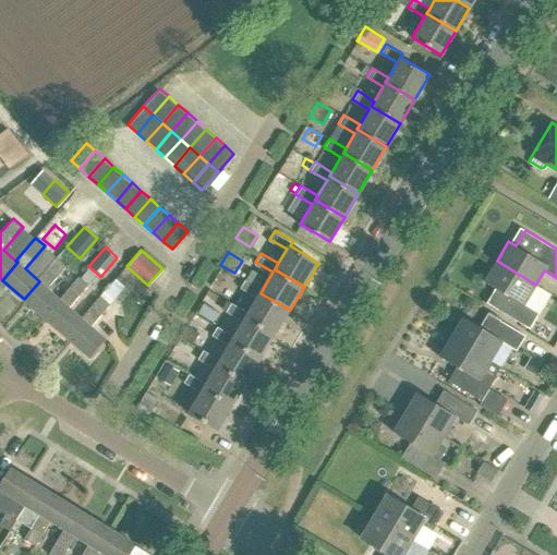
[(58,257),(38,280),(39,281),(24,299),(46,318),(61,300),(60,299),(47,289),(68,265),(58,257)]
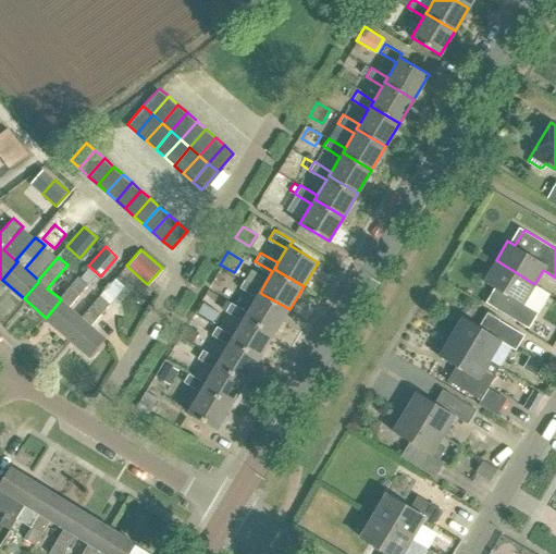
[(522,303),(534,284),(496,260),(483,281),(502,292),(493,307),(528,328),(538,311),(522,303)]
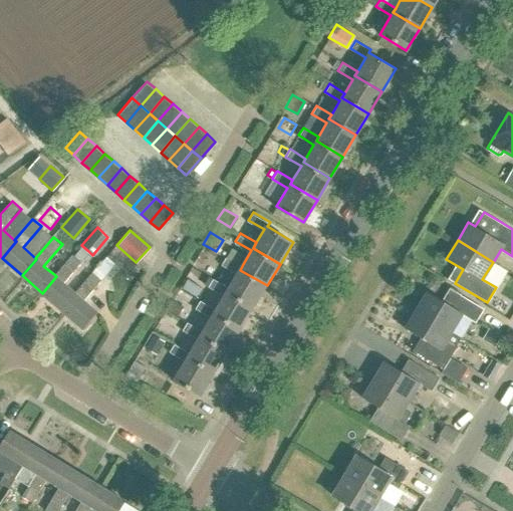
[(81,245),(73,255),(80,260),(88,251),(81,245)]
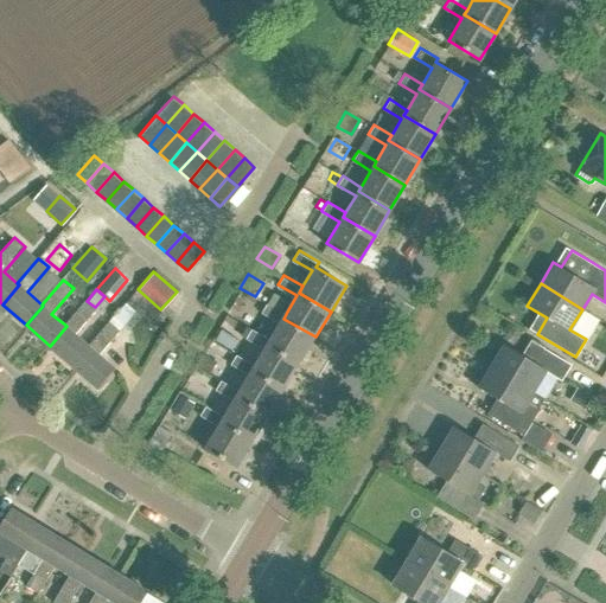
[(300,363),(316,337),(284,319),(287,312),(268,300),(262,309),(281,322),(270,338),(268,341),(300,363)]
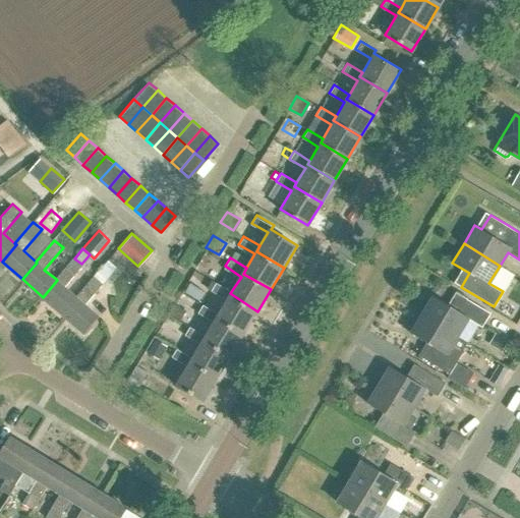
[(74,259),(56,279),(57,280),(43,297),(63,314),(77,298),(75,296),(64,287),(82,266),(81,264),(74,259)]
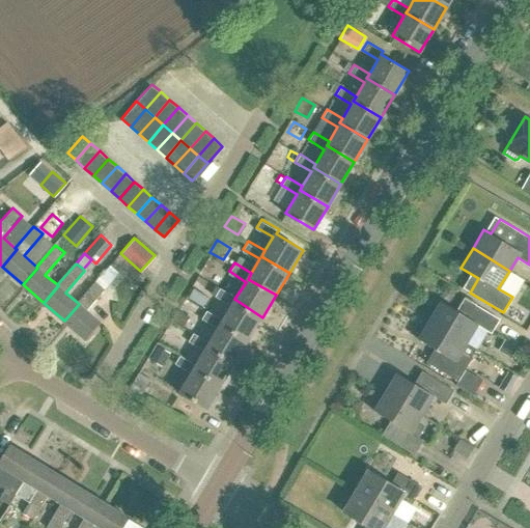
[(110,265),(95,280),(105,288),(118,272),(110,265)]
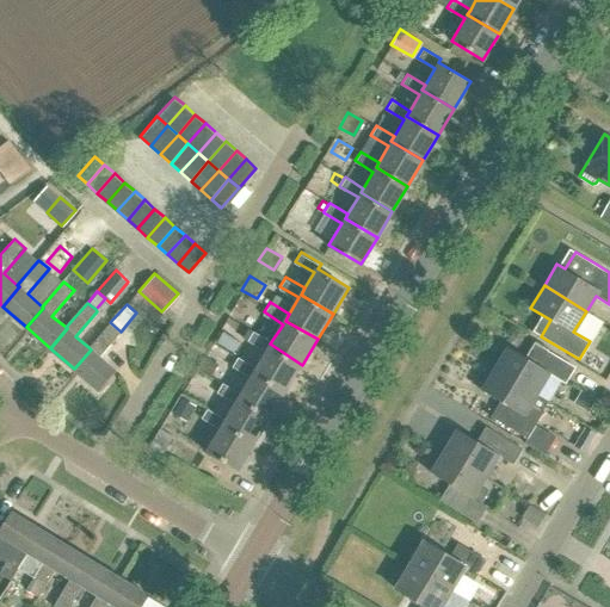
[(99,357),(122,332),(121,332),(110,322),(88,347),(91,350),(74,369),(99,390),(116,371),(99,357)]
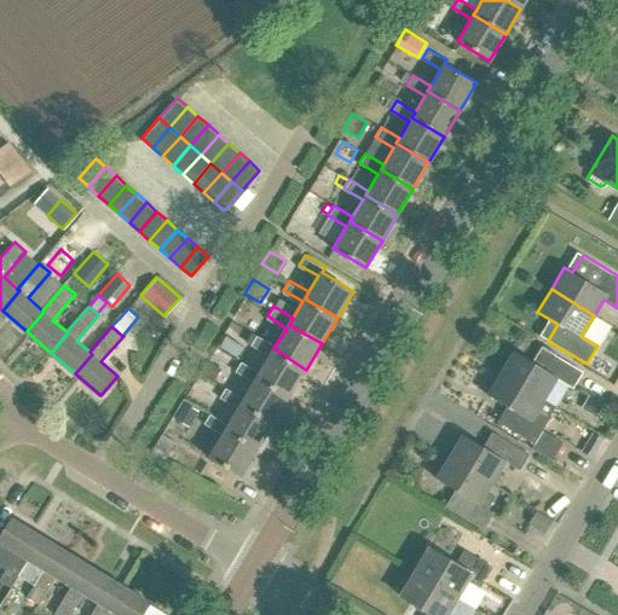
[(290,395),(306,370),(273,348),(276,344),(256,334),(252,342),(271,354),(260,370),(258,376),(290,395)]
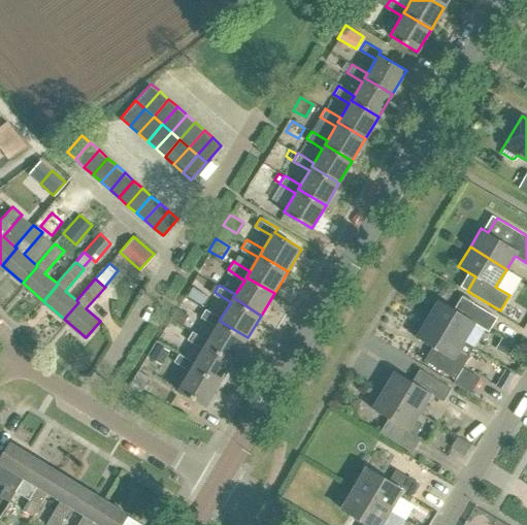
[(488,330),(497,317),(472,301),(463,316),(438,299),(427,318),(463,339),(474,322),(488,330)]
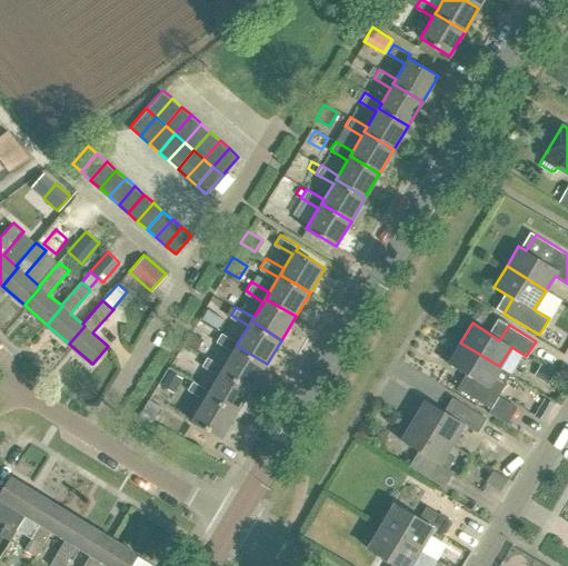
[(197,348),(202,338),(189,330),(183,341),(197,348)]
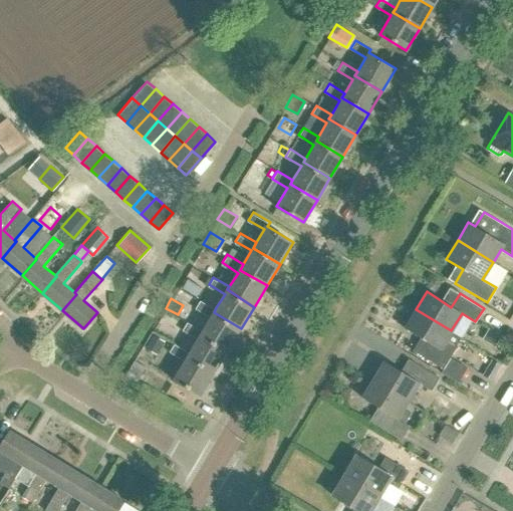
[(228,350),(241,328),(214,312),(216,307),(201,298),(195,305),(212,315),(203,329),(201,334),(228,350)]
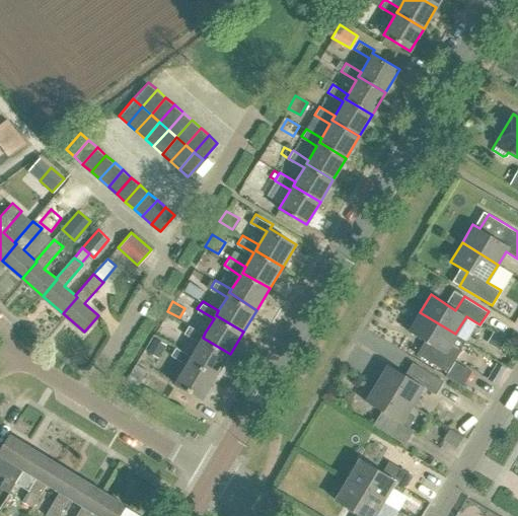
[(451,342),(455,334),(420,312),(409,330),(424,340),(417,353),(447,371),(461,348),(451,342)]
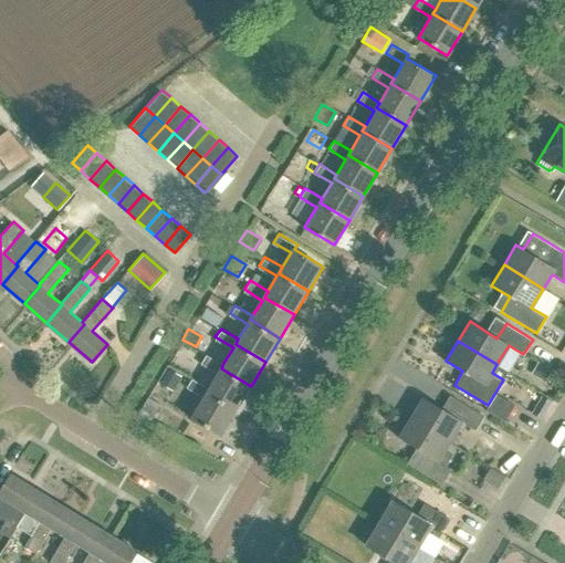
[(237,409),(251,386),(221,368),(223,363),(206,353),(200,362),(218,372),(209,387),(207,392),(237,409)]
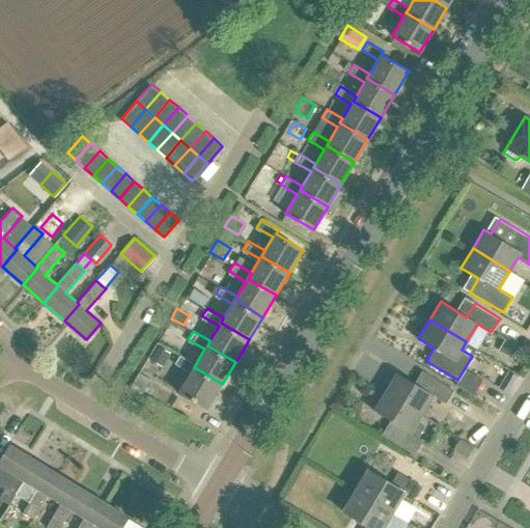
[(510,357),(518,345),(504,337),(497,349),(510,357)]
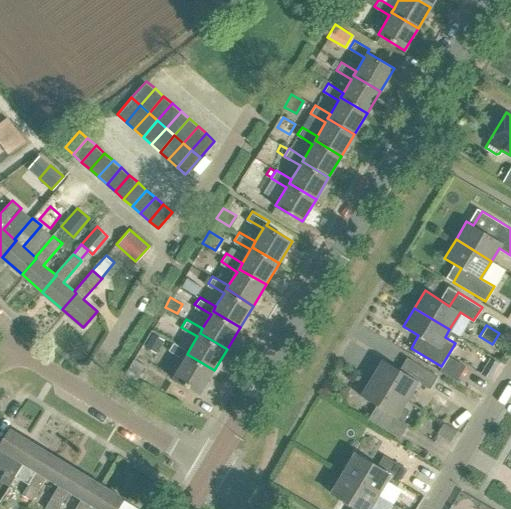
[(156,352),(162,339),(151,333),(144,346),(156,352)]
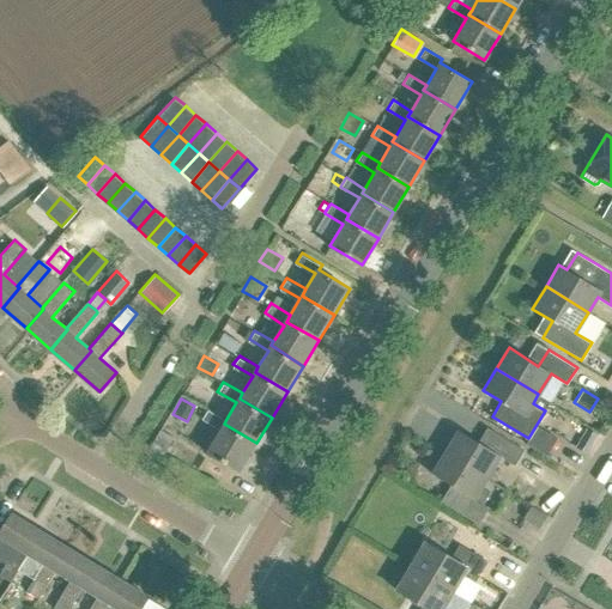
[(241,469),(256,443),(224,424),(226,419),(207,407),(203,415),(222,428),(207,451),(241,469)]
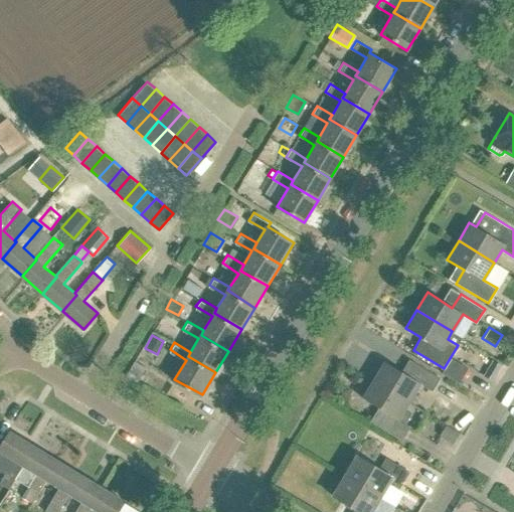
[(402,371),(385,361),(374,379),(409,401),(420,383),(433,390),(441,377),(409,358),(402,371)]
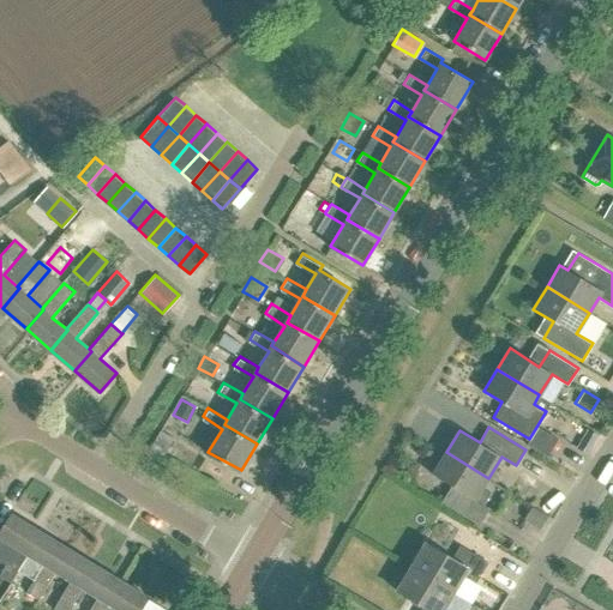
[(587,453),(599,434),(587,428),(576,446),(587,453)]
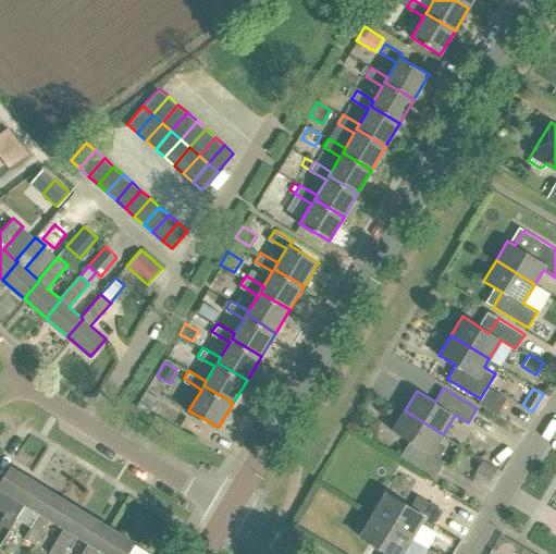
[(432,453),(443,434),(405,410),(393,430),(419,445),(409,460),(435,476),(444,460),(432,453)]
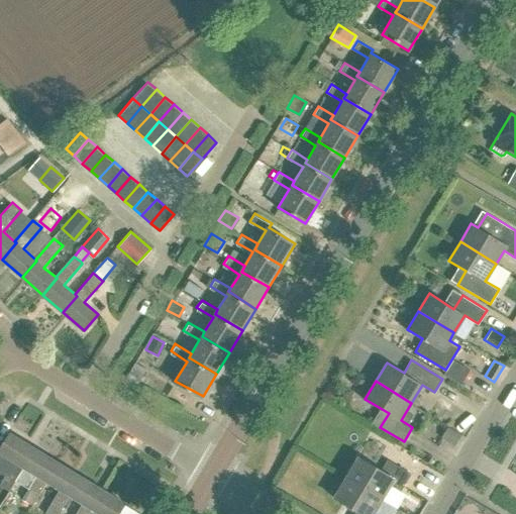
[(454,444),(460,433),(447,425),(440,436),(454,444)]
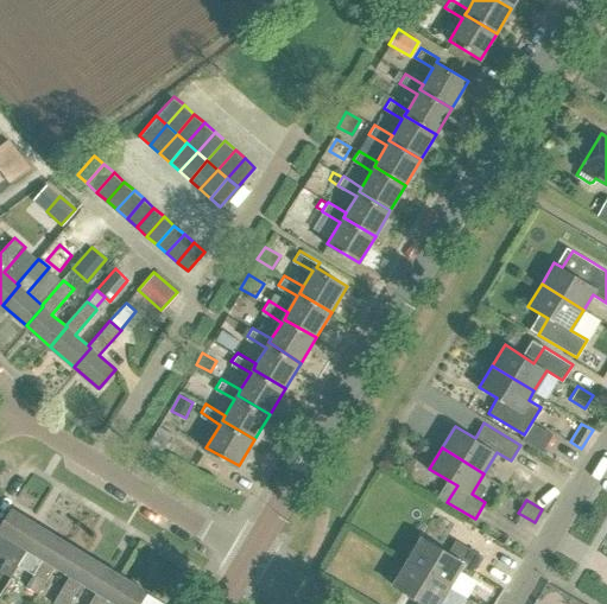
[(0,570),(10,577),(27,548),(25,547),(38,525),(11,508),(0,525),(0,553),(6,557),(0,565),(0,570)]
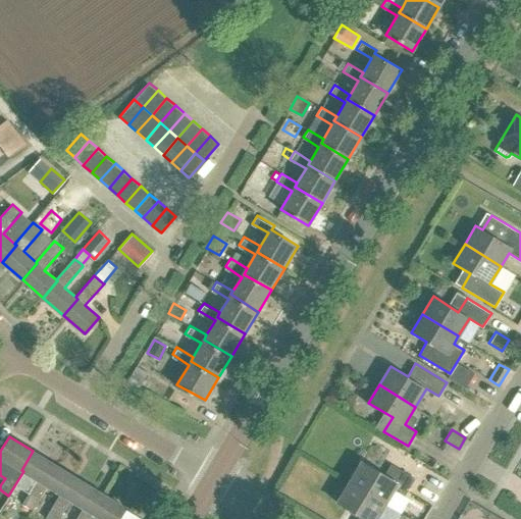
[(44,484),(56,465),(33,451),(21,470),(23,471),(36,479),(21,503),(32,510),(46,485),(44,484)]
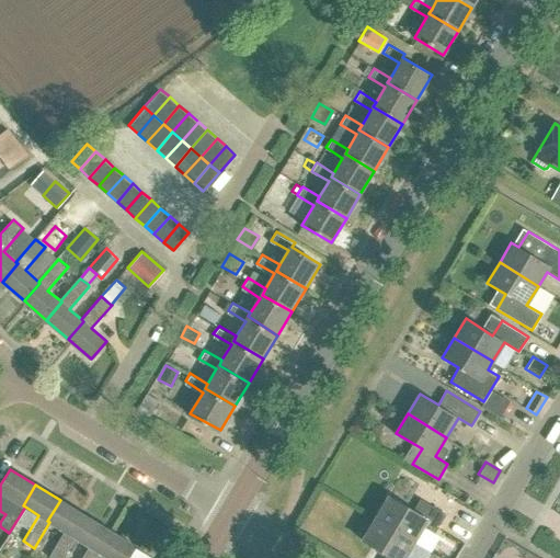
[(435,533),(446,514),(421,499),(413,512),(390,498),(377,520),(416,543),(425,527),(435,533)]
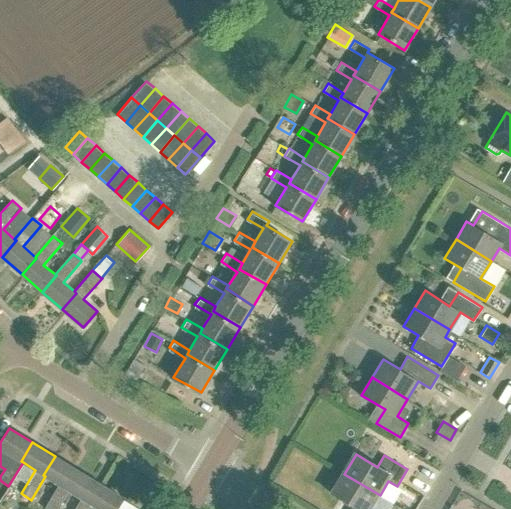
[(66,489),(78,470),(55,456),(43,475),(45,476),(58,484),(44,507),(46,508),(56,508),(68,490),(66,489)]
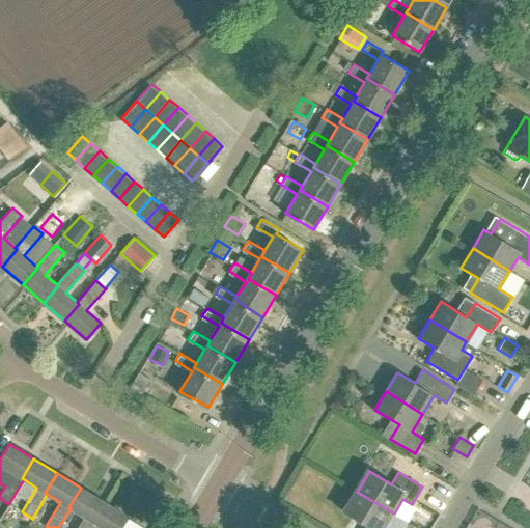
[(92,522),(104,502),(81,488),(68,507),(71,508),(84,517),(77,527),(90,527),(94,523),(92,522)]
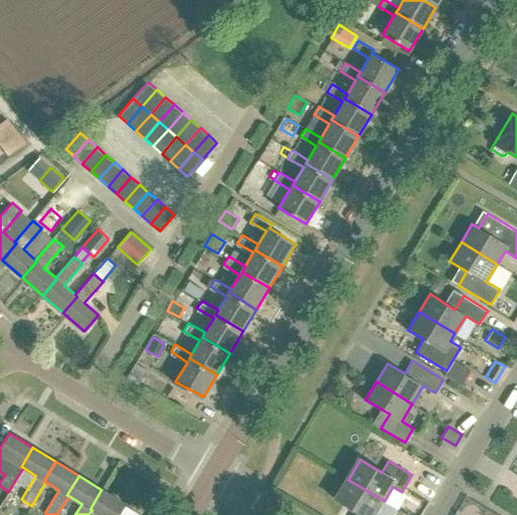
[(375,514),(384,501),(348,480),(336,499),(358,512),(356,514),(375,514)]
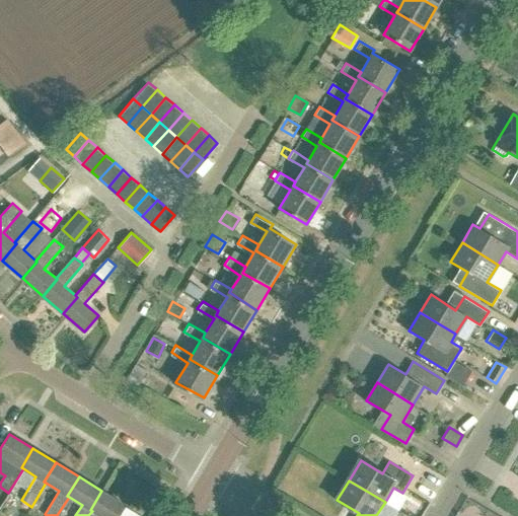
[(119,515),(126,505),(101,491),(90,510),(100,515),(119,515)]
